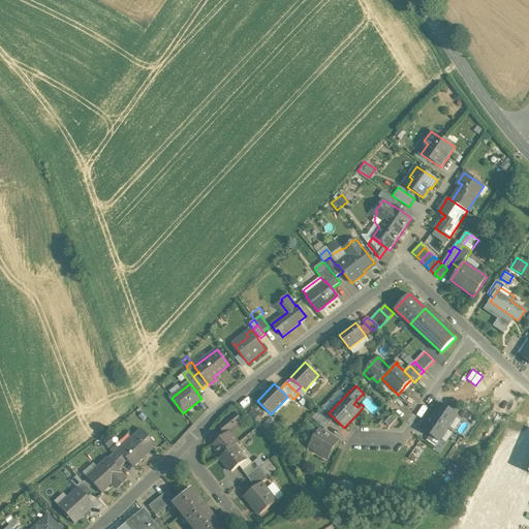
[(440,404),(432,417),(448,429),(457,415),(440,404)]
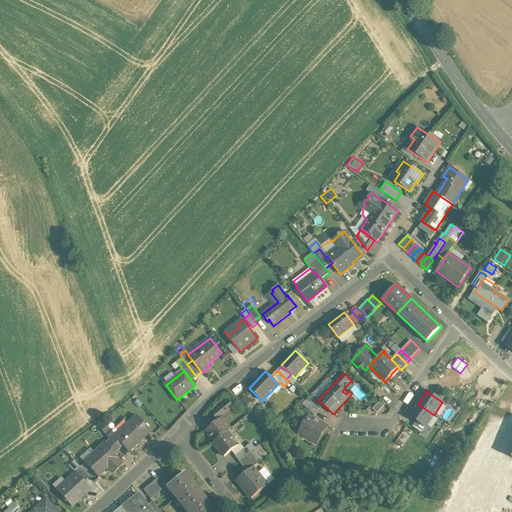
[(246,405),(250,400),(245,395),(240,399),(246,405)]
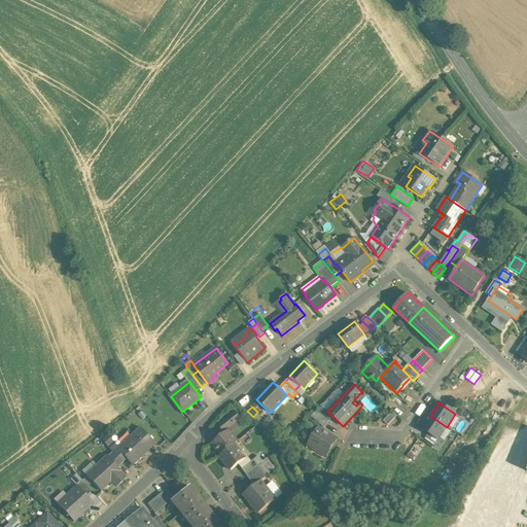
[(327,412),(323,407),(318,412),(319,413),(328,422),(334,417),(327,412)]
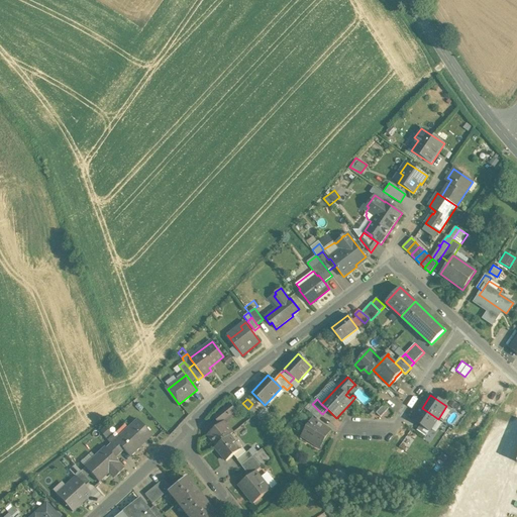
[(385,404),(377,413),(381,417),(389,408),(385,404)]
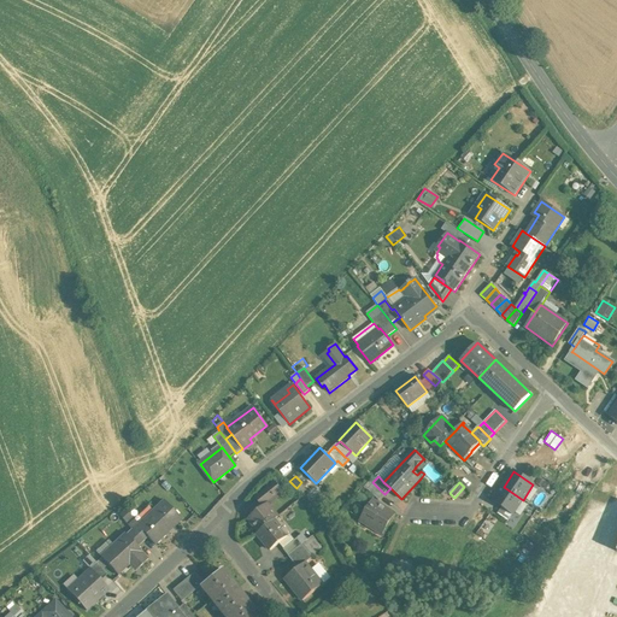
[(275,483),(256,498),(263,506),(281,491),(275,483)]
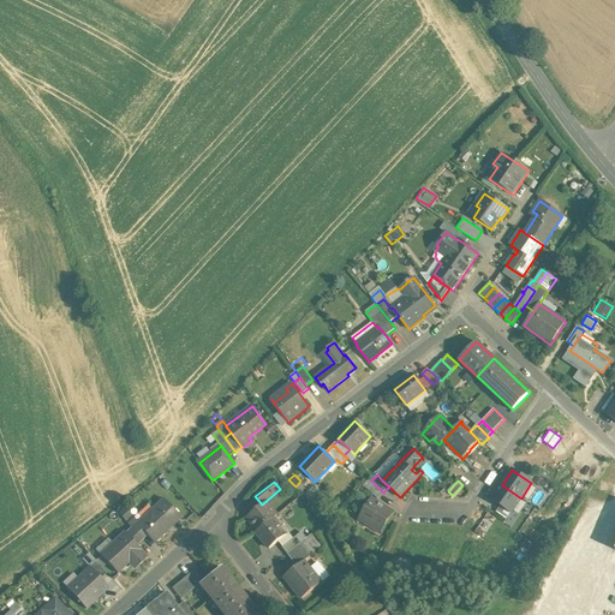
[(383,493),(372,482),(366,488),(377,499),(383,493)]
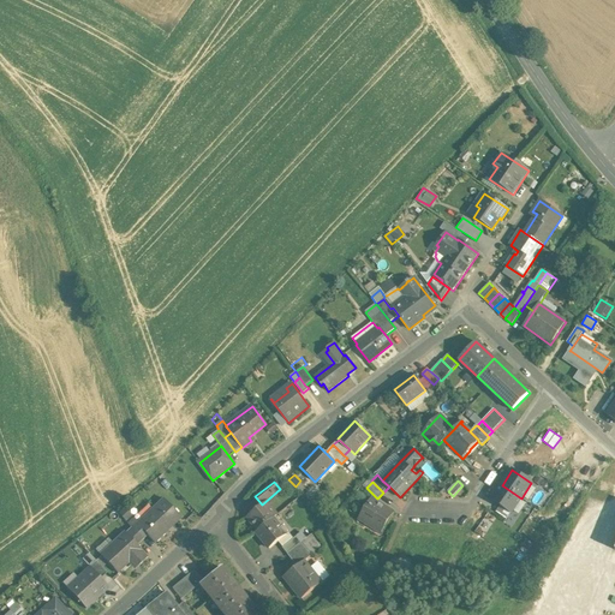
[(521,499),(502,485),(491,500),(511,513),(521,499)]
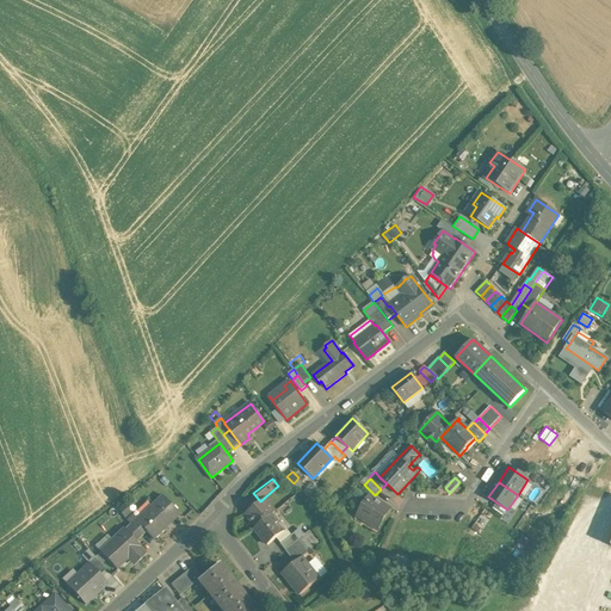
[(161,495),(136,519),(139,522),(137,523),(146,531),(154,539),(180,516),(161,495)]
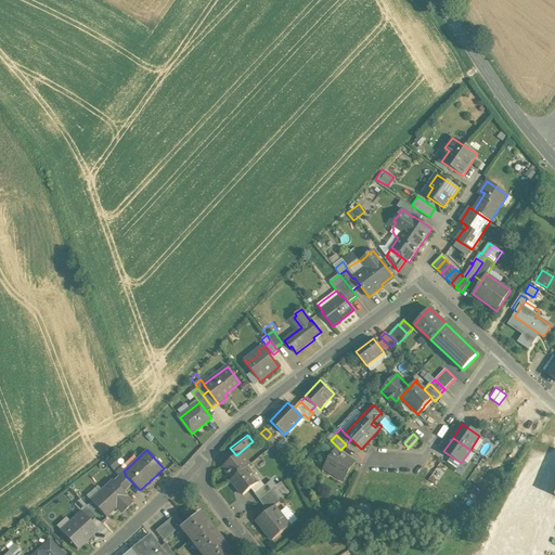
[(356,463),(335,450),(323,468),(330,473),(332,470),(345,478),(344,481),(345,481),(356,463)]
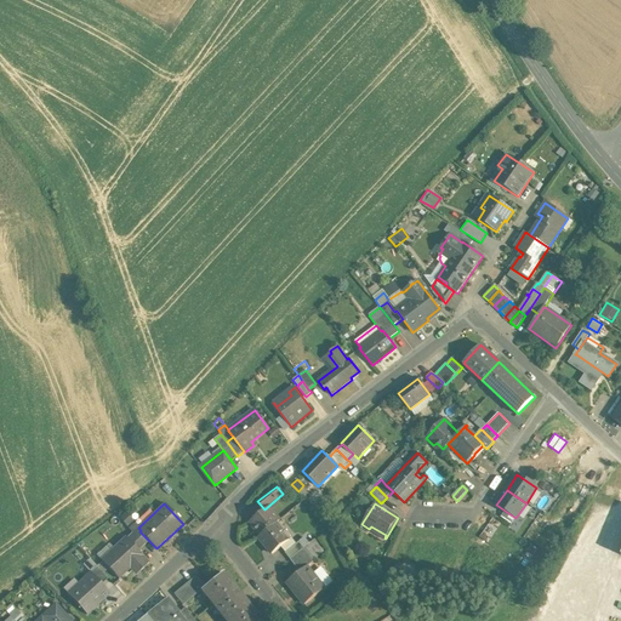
[(269,508),(251,523),(261,535),(275,524),(279,520),(269,508)]
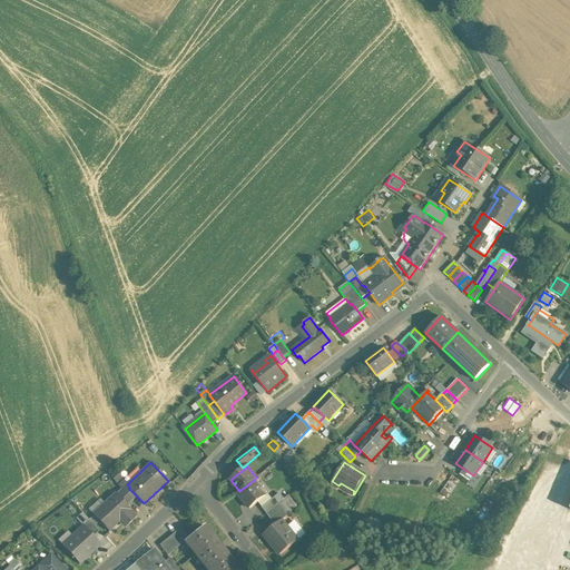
[(263,498),(256,490),(259,488),(253,481),(239,491),(237,493),(249,509),(257,502),(265,497),(265,495),(263,498)]
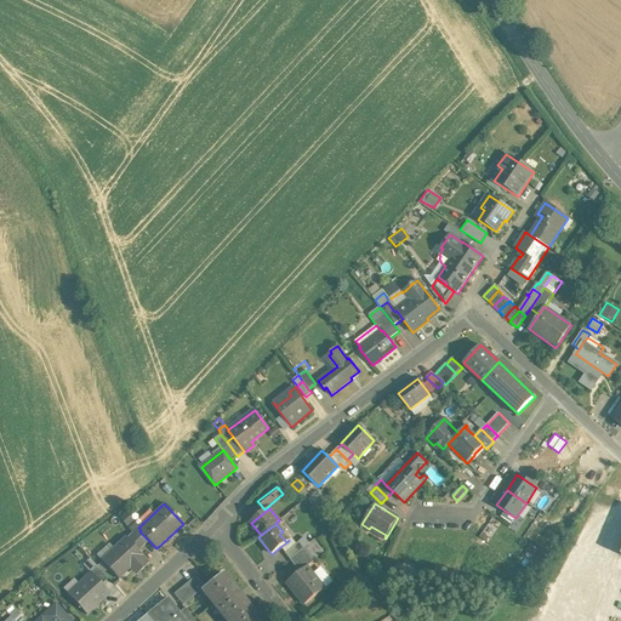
[(148,540),(140,531),(141,530),(138,528),(132,534),(142,545),(143,546),(148,540)]
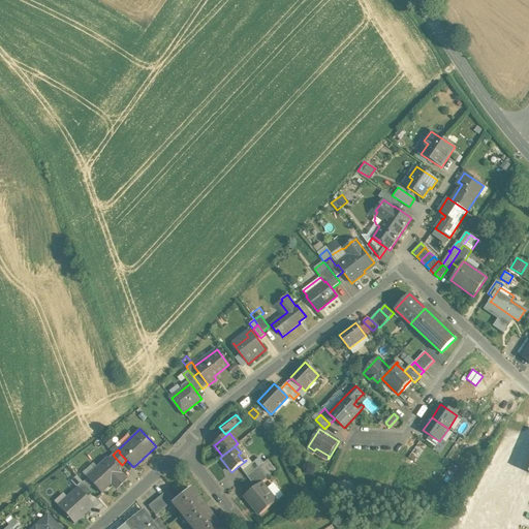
[(121,464),(113,455),(109,459),(117,468),(121,464)]
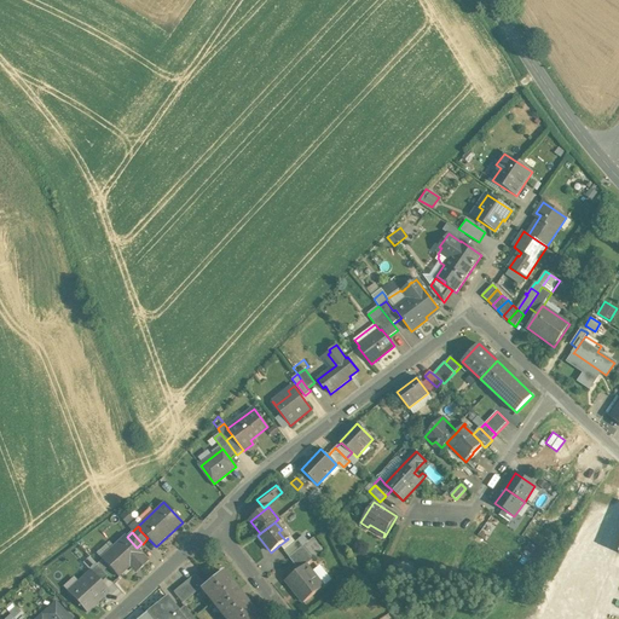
[(308,532),(304,536),(308,543),(313,538),(308,532)]
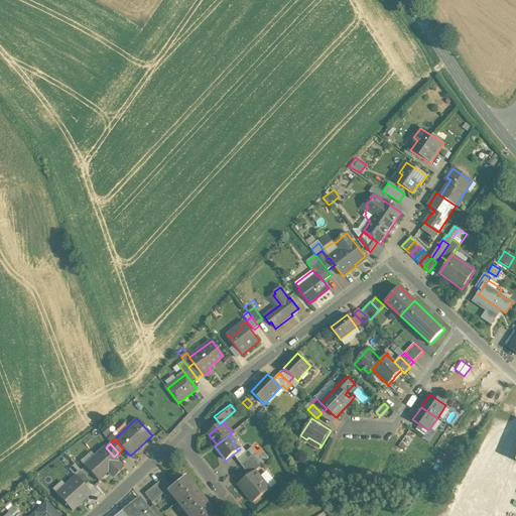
[(257,453),(253,446),(249,450),(253,456),(257,453)]
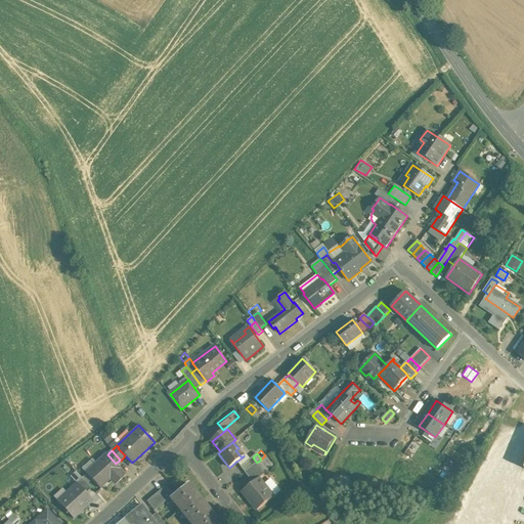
[(107,454),(86,474),(100,489),(111,480),(108,478),(113,475),(119,481),(126,475),(116,464),(107,454)]
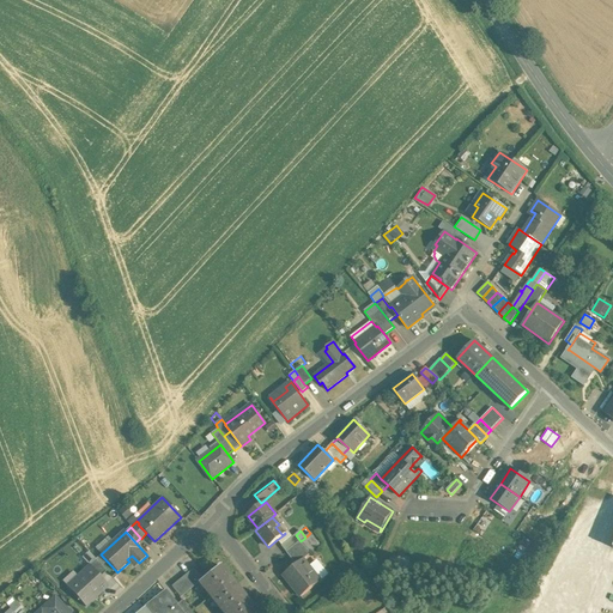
[(301,541),(311,553),(321,546),(310,533),(305,538),(301,541)]
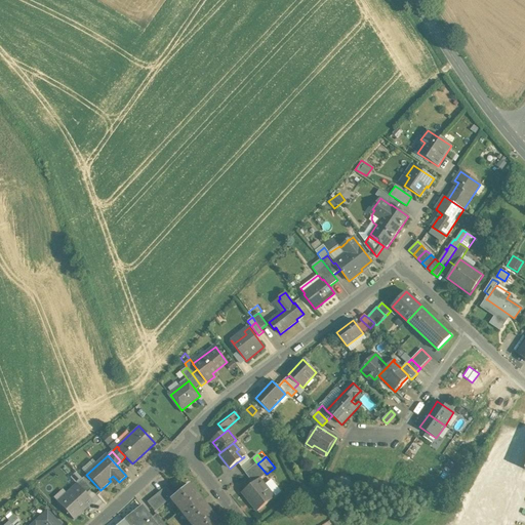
[(248,461),(244,457),(237,462),(241,468),(248,461)]
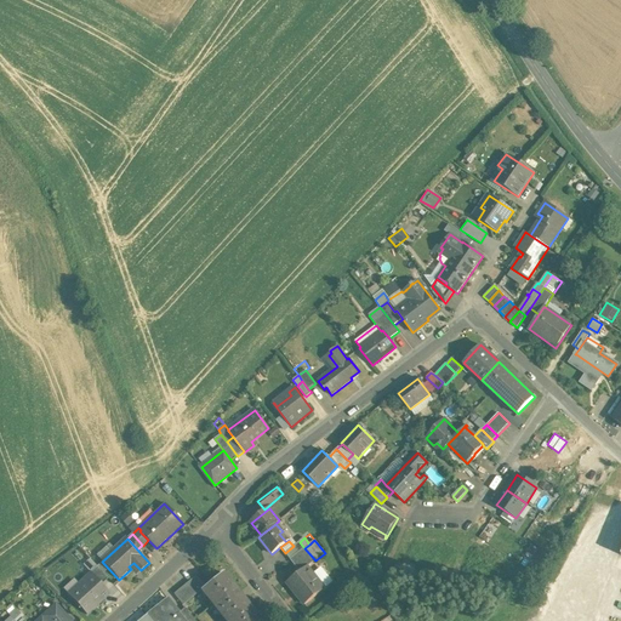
[(294,546),(285,553),(290,559),(305,548),(300,542),(294,546)]
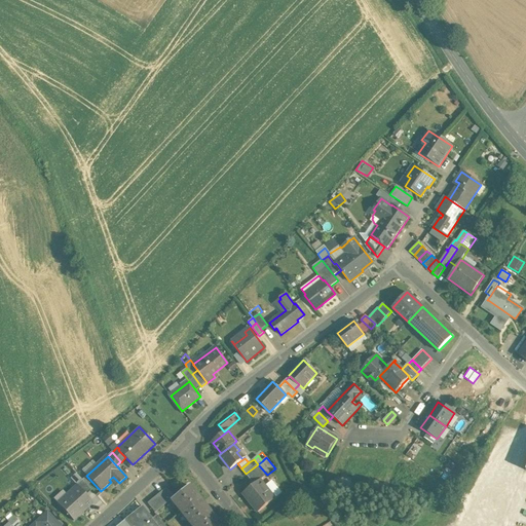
[(258,464),(246,474),(254,484),(260,480),(267,475),(258,464)]
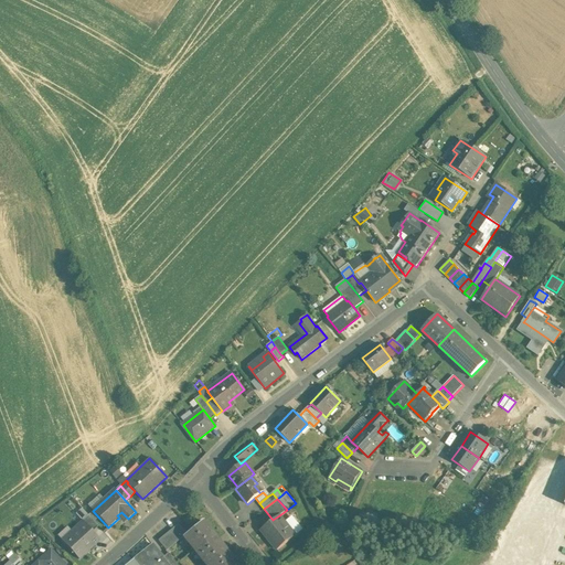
[(80,518),(85,514),(82,508),(76,511),(80,518)]
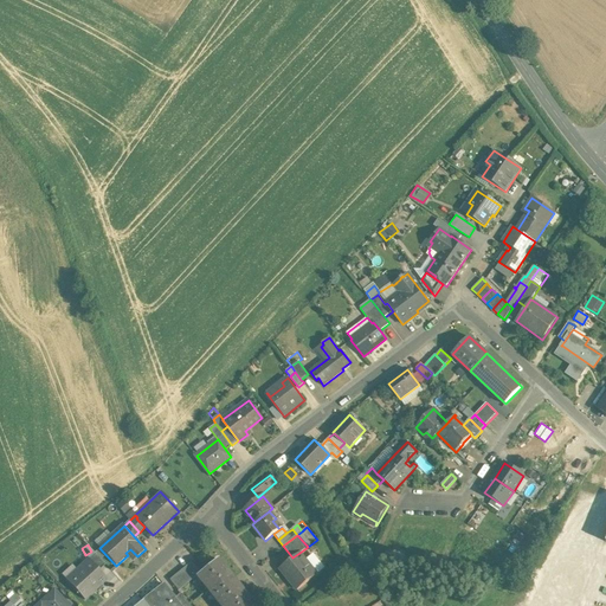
[(105,565),(94,553),(88,559),(90,561),(91,561),(100,571),(105,565)]
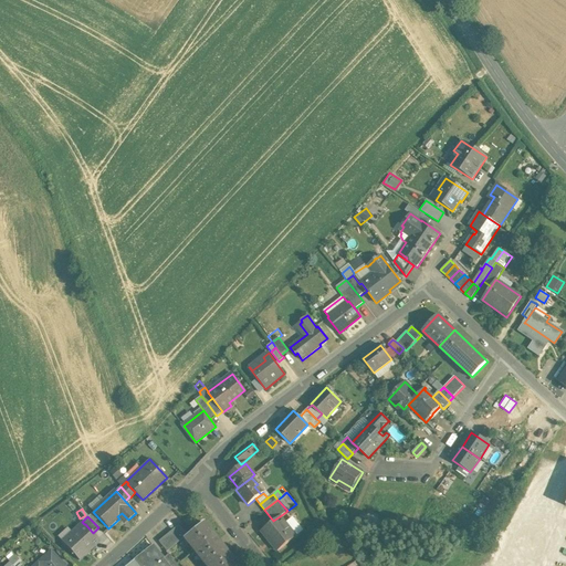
[(280,516),(273,521),(261,531),(278,552),(296,537),(280,516)]
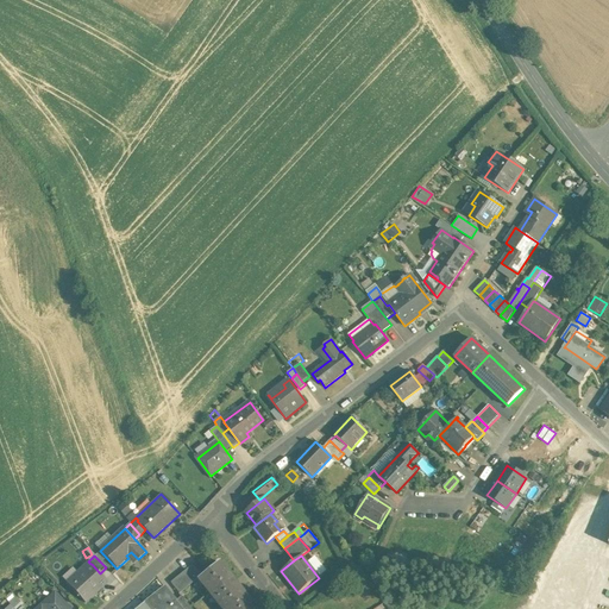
[(88,562),(66,582),(86,603),(108,582),(100,573),(92,564),(90,564),(88,562)]
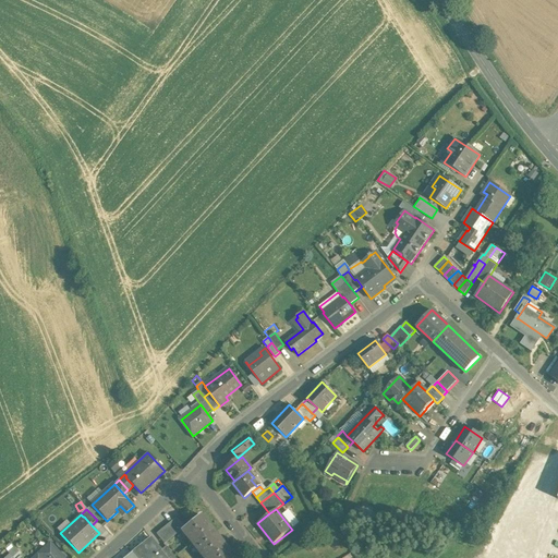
[(215,533),(201,516),(199,514),(184,528),(181,530),(198,553),(203,557),(233,557),(234,557),(233,557),(219,540),(220,538),(216,532),(215,533)]
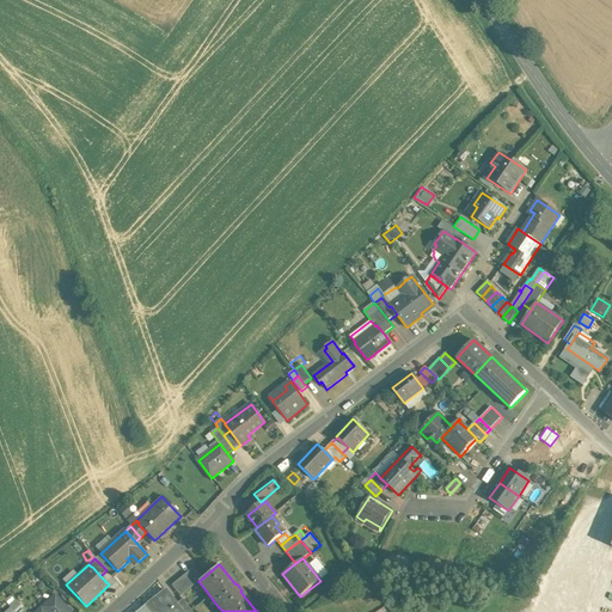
[(194,568),(171,586),(179,597),(199,581),(202,579),(194,568)]
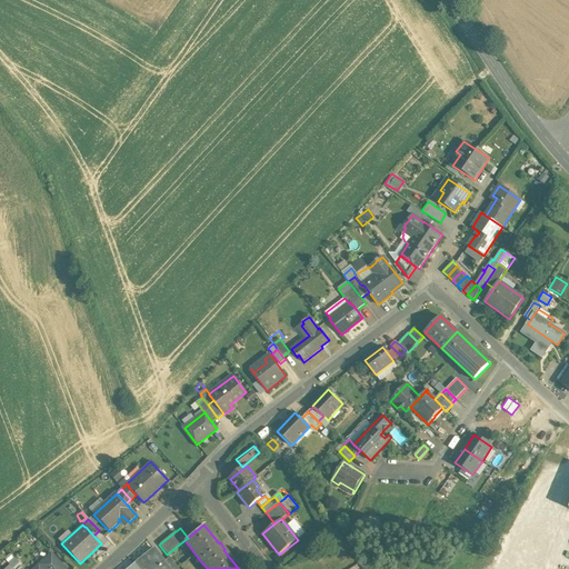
[(170,568),(165,561),(153,548),(135,563),(135,565),(139,568),(170,568)]
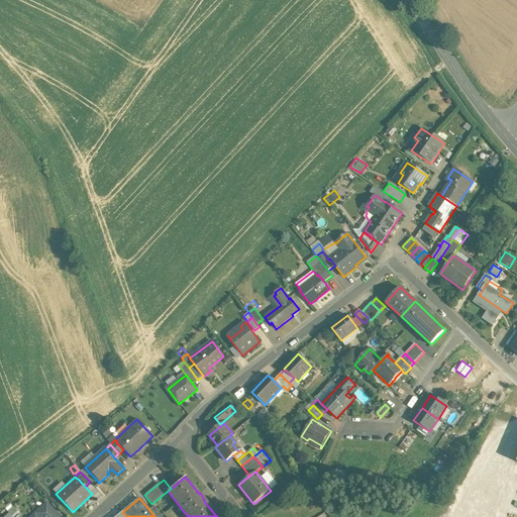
[(30,516),(59,516),(46,503),(30,516)]
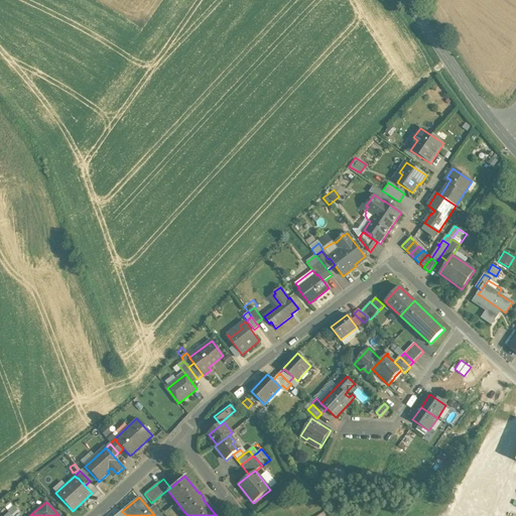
[(161,515),(153,505),(149,509),(154,515),(161,515)]
